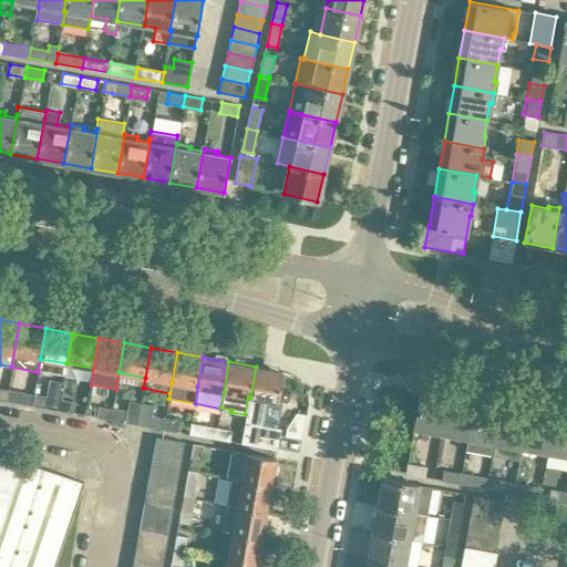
[(248,397),(245,414),(239,443),(277,450),(280,435),(281,429),(263,424),(267,400),(277,401),(282,371),(256,367),(250,397),(248,397)]
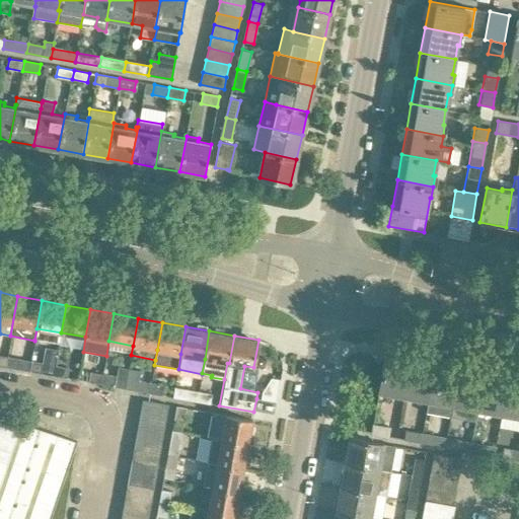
[(43,363),(41,373),(54,375),(55,365),(58,350),(46,348),(43,363)]
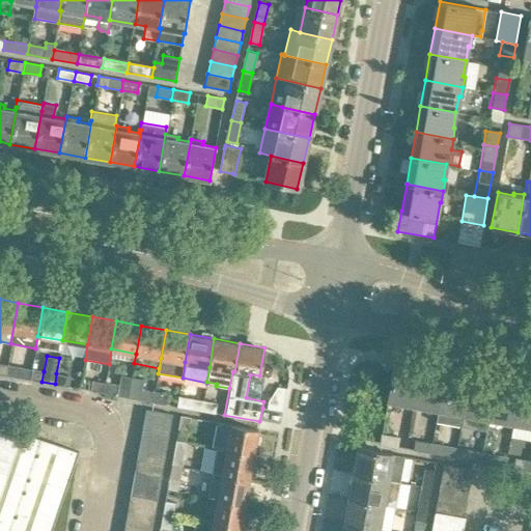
[(7,365),(5,375),(19,378),(21,367),(7,365)]
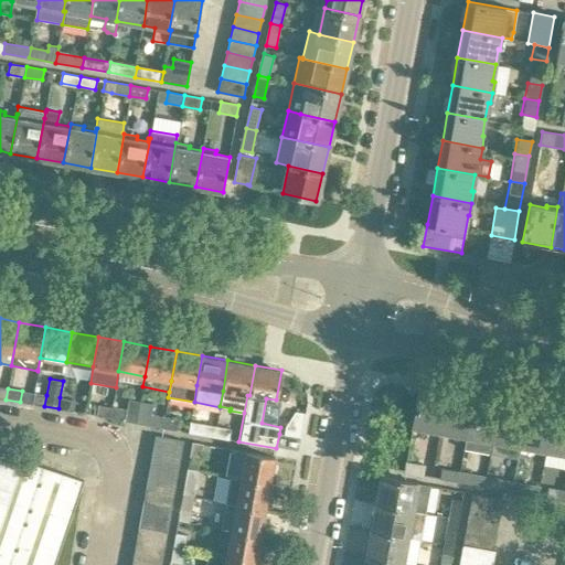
[(440,430),(447,394),(419,390),(413,425),(440,430)]
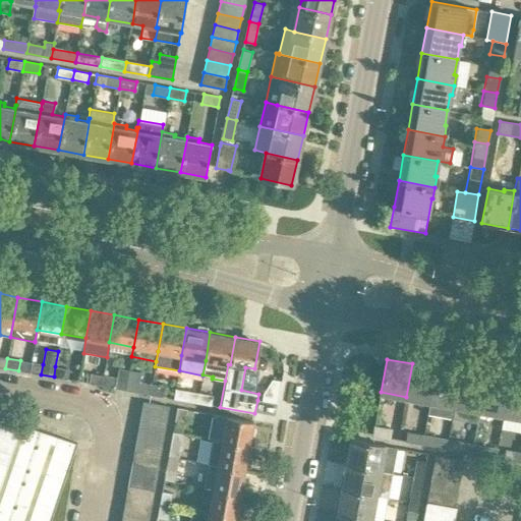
[(427,413),(428,413),(437,368),(412,363),(406,397),(429,401),(427,413)]
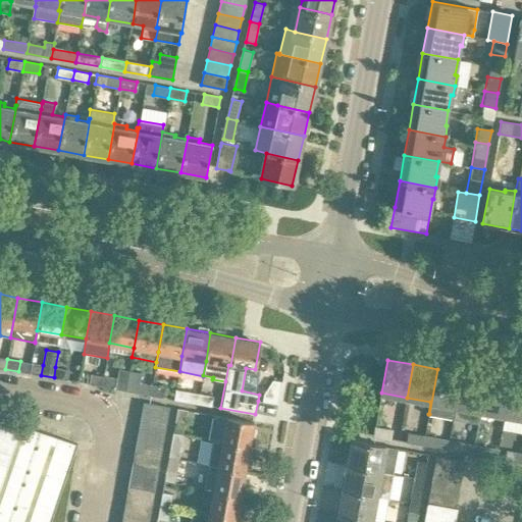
[(69,370),(55,367),(54,377),(67,380),(69,370)]
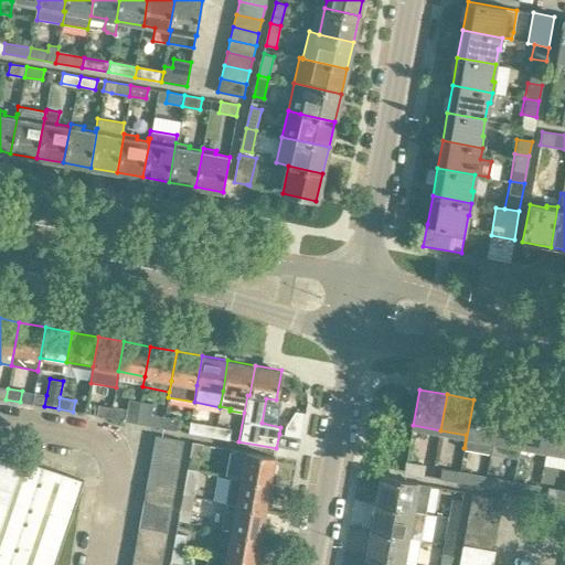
[(136,423),(138,412),(140,402),(129,400),(127,411),(112,407),(110,418),(136,423)]
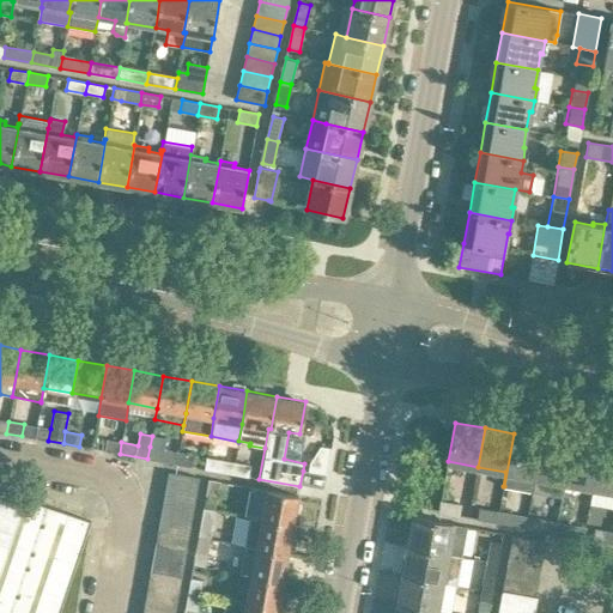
[(533,492),(542,438),(514,434),(504,486),(533,492)]
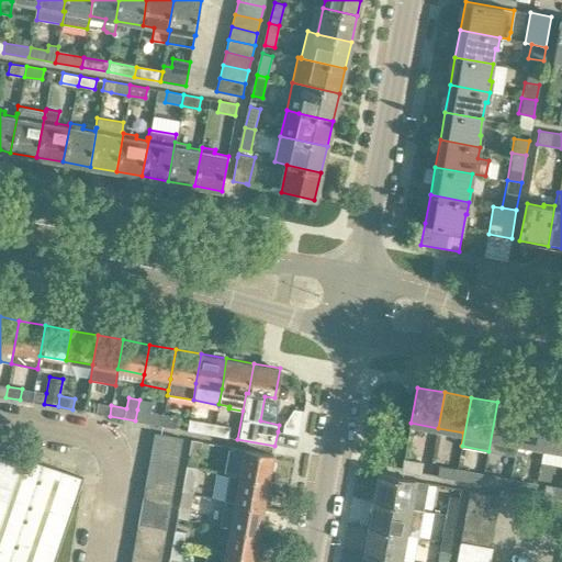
[(139,400),(137,409),(135,420),(161,425),(164,415),(149,412),(152,402),(139,400)]
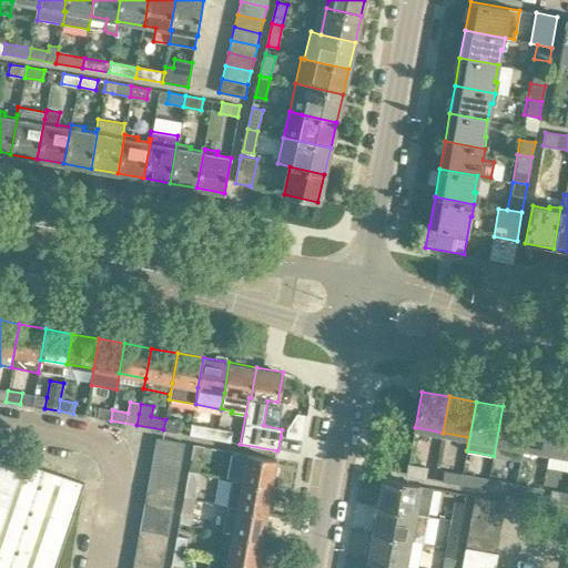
[(520,460),(523,447),(529,412),(503,406),(494,456),(520,460)]
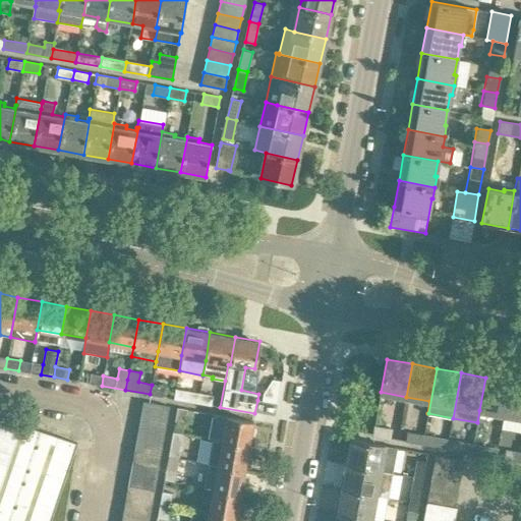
[(91,373),(89,384),(102,386),(103,375),(91,373)]
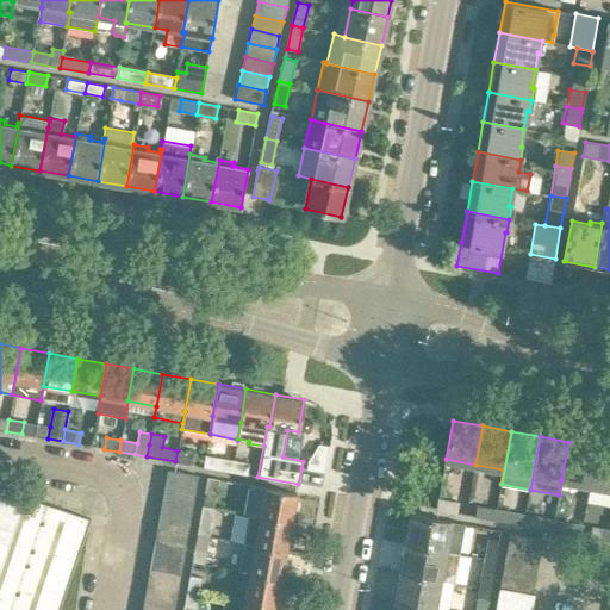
[(309,460),(307,470),(325,472),(330,444),(319,442),(309,460)]
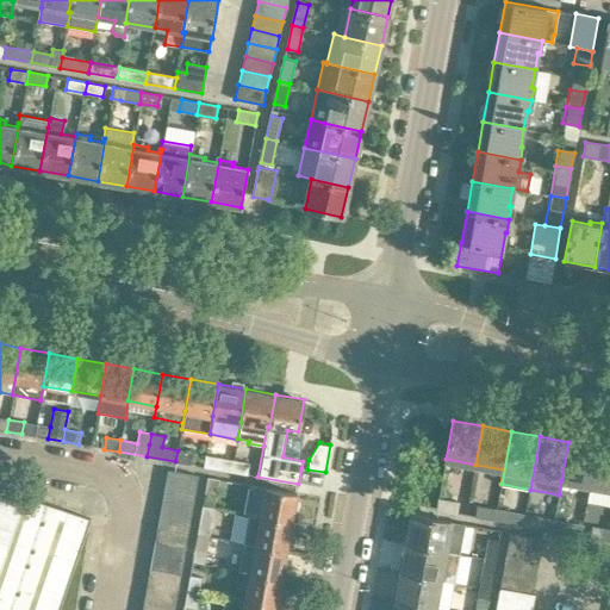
[(561,480),(559,492),(571,493),(578,489),(579,483),(590,485),(597,447),(568,442),(561,480)]
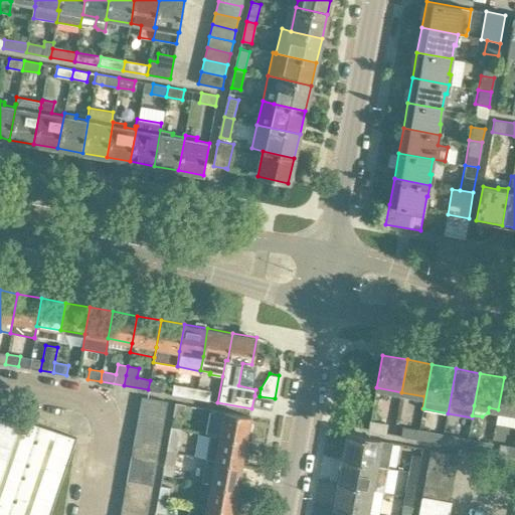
[(498,409),(497,418),(514,421),(514,378),(504,377),(498,409)]
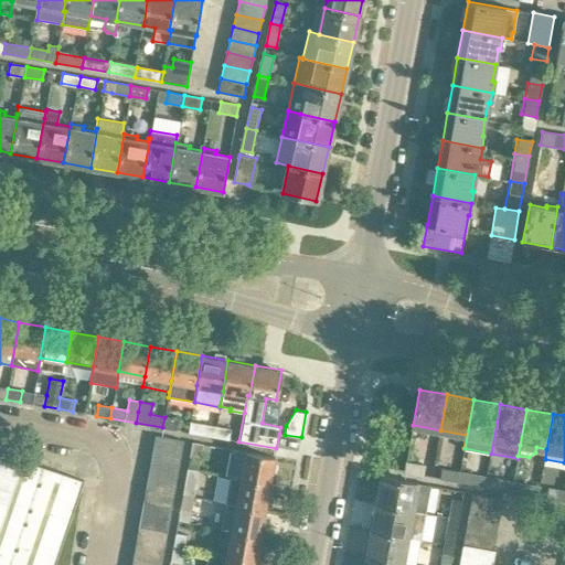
[(179,419),(164,417),(162,427),(177,430),(179,419)]
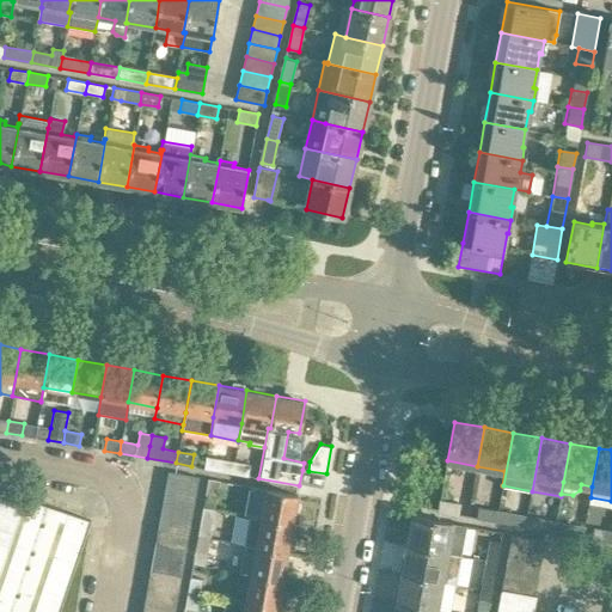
[(216,471),(232,473),(234,461),(219,459),(216,471)]
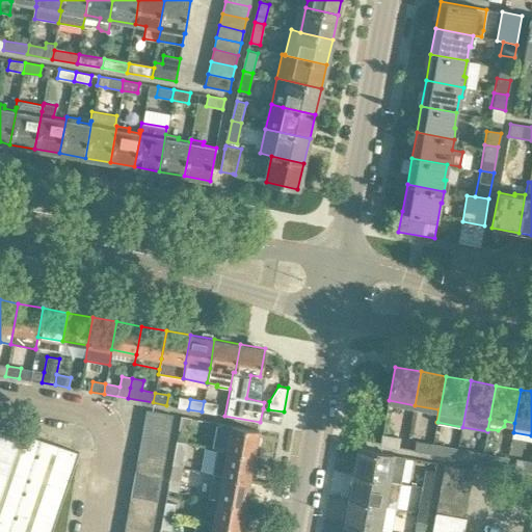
[(204,401),(202,411),(215,414),(217,403),(204,401)]
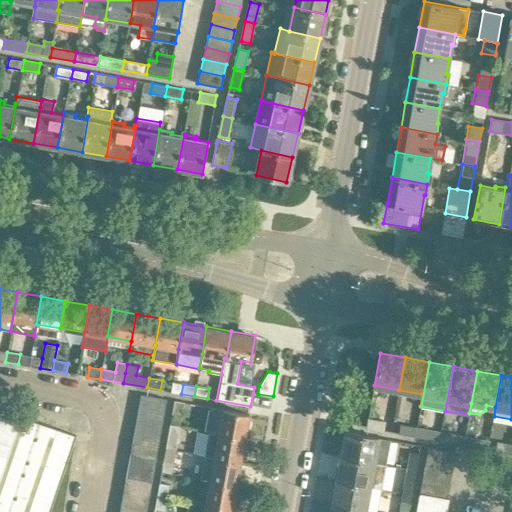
[(166,399),(141,394),(139,407),(164,412),(166,399)]
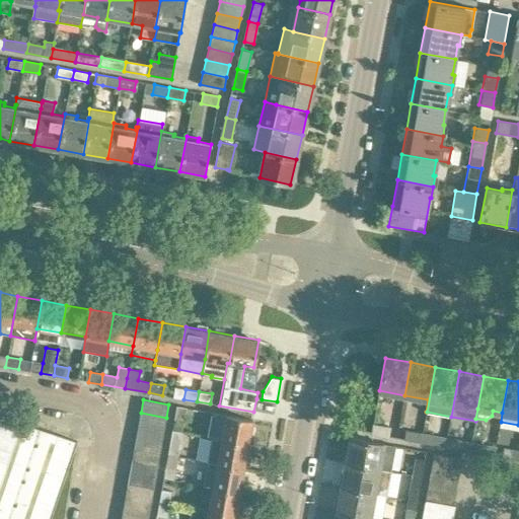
[(184,421),(187,408),(176,405),(174,419),(184,421)]
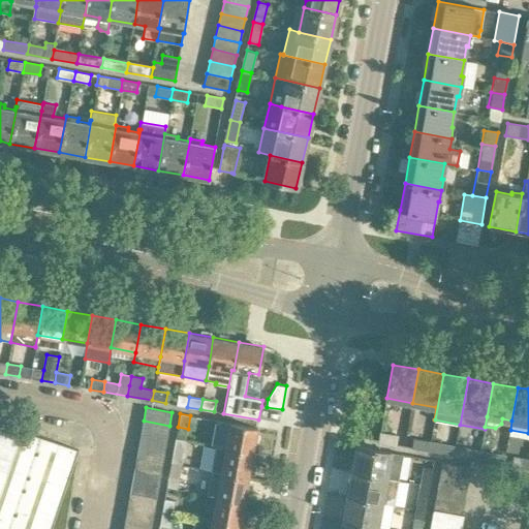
[(169,426),(144,421),(141,433),(167,438),(169,426)]
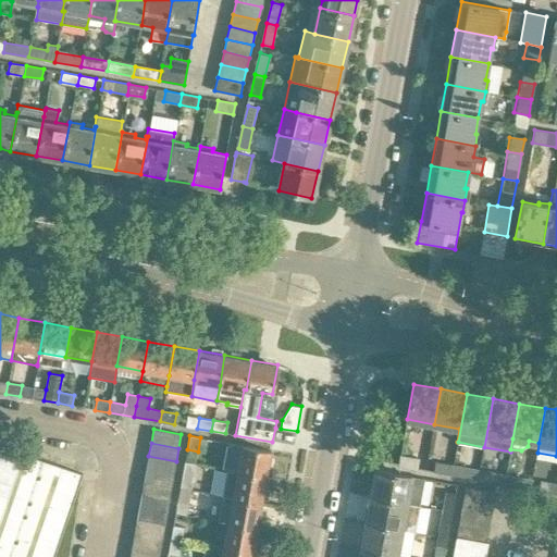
[(224,469),(227,470),(237,472),(267,478),(271,450),(229,443),(224,469)]
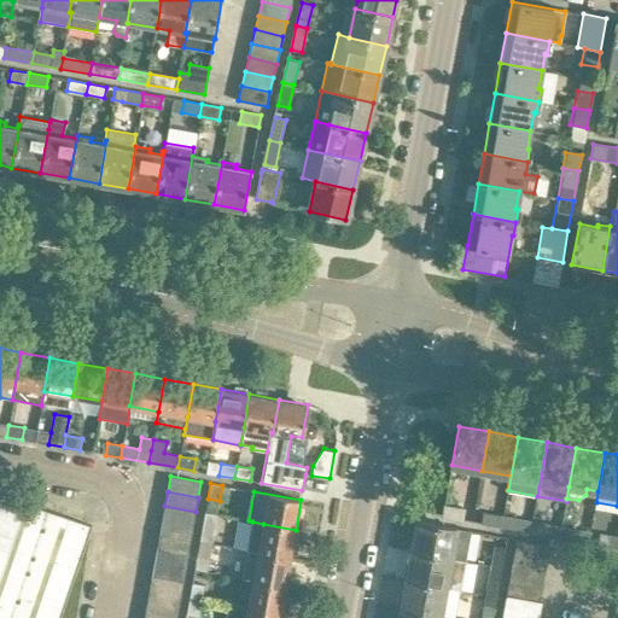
[(0,617),(59,617),(92,525),(0,493),(0,617)]
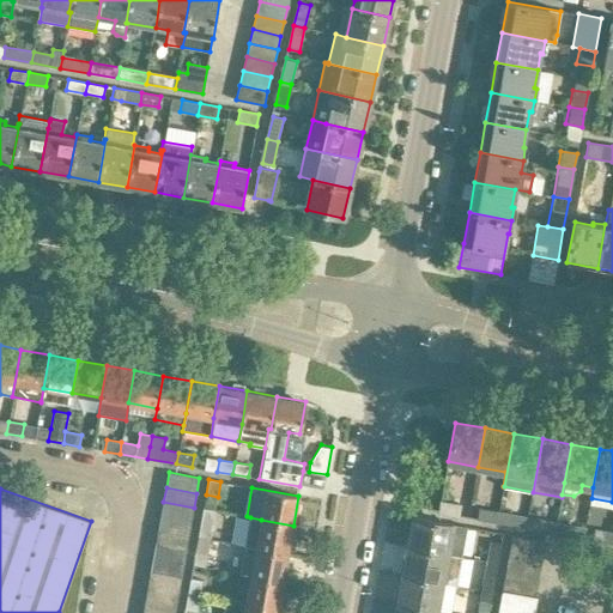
[(194,508),(163,502),(161,516),(192,522),(194,508)]
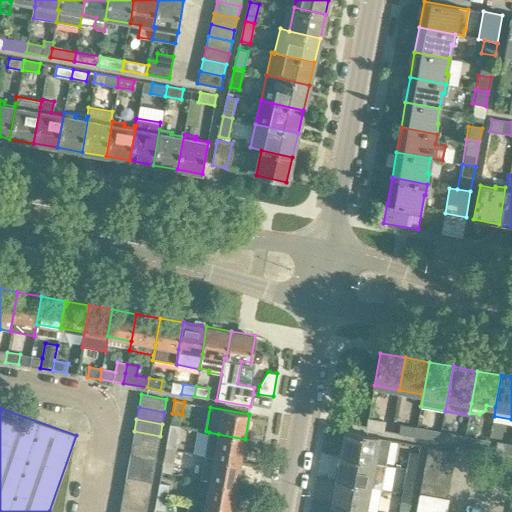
[(368,419),(366,428),(385,431),(387,422),(368,419)]
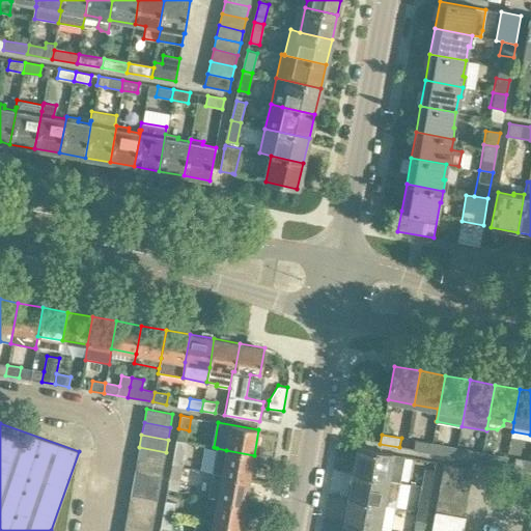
[(412,449),(431,453),(432,444),(414,440),(412,449)]
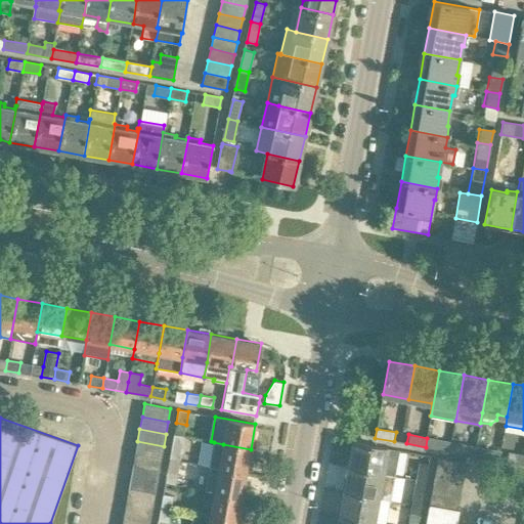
[(174,435),(170,460),(179,461),(184,437),(174,435)]
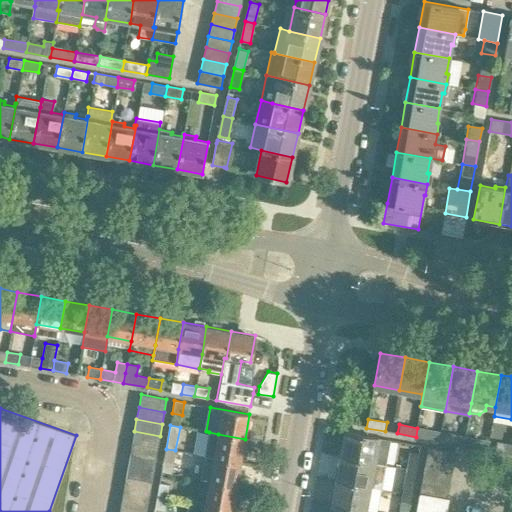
[(416,437),(439,441),(441,432),(417,428),(416,437)]
